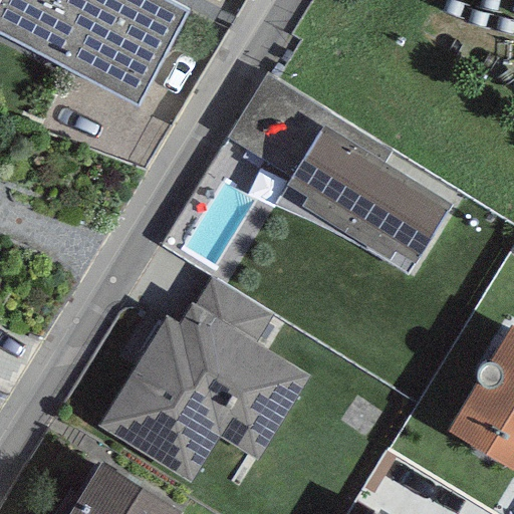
[(0,0),(0,36),(136,109),(188,13),(164,0),(0,0)]
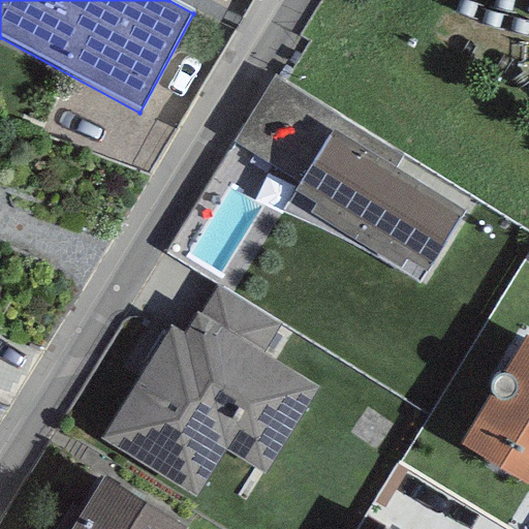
[(342,119),(274,78),(232,142),(299,183),(334,129),(342,119)]
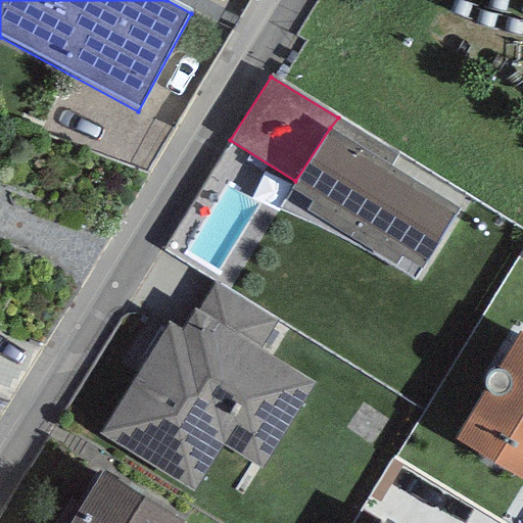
[(459,207),(330,128),(295,181),(278,208),(341,237),(414,279),(459,207)]
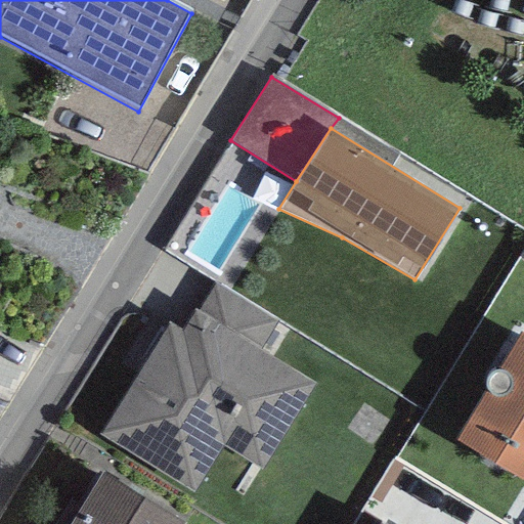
[(215,284),(198,312),(261,350),(278,321),(215,284)]
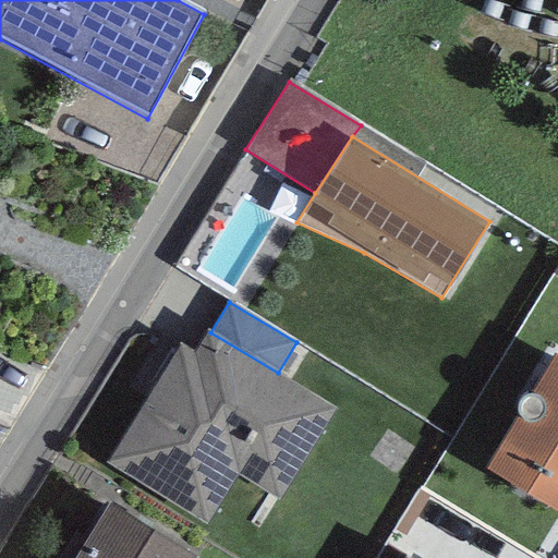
[(210,332),(208,330),(194,354),(179,344),(105,462),(205,524),(238,473),(278,498),(335,409),(278,373),(210,332)]
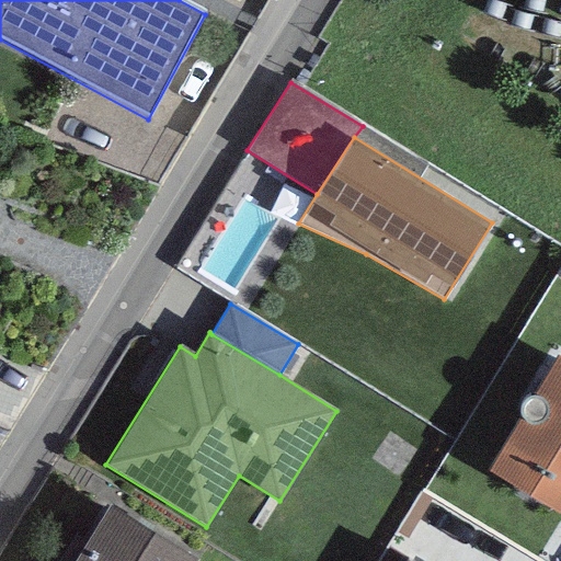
[(560,356),(558,355),(488,470),(560,514),(560,356)]
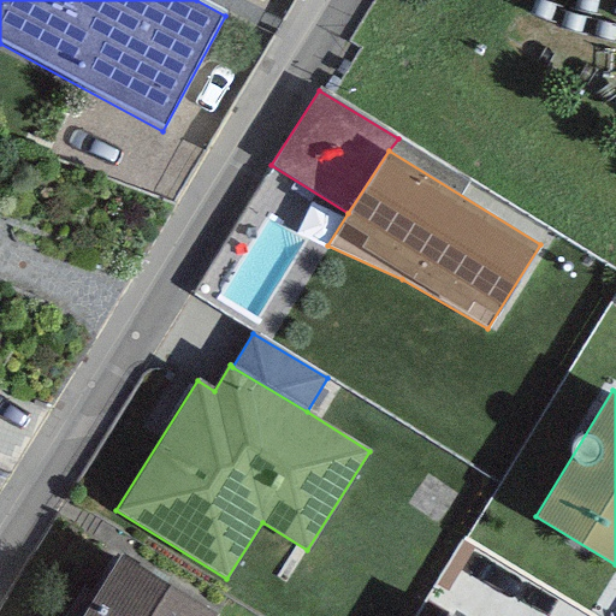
[(212,615),(215,611),(119,554),(80,615),(212,615)]
